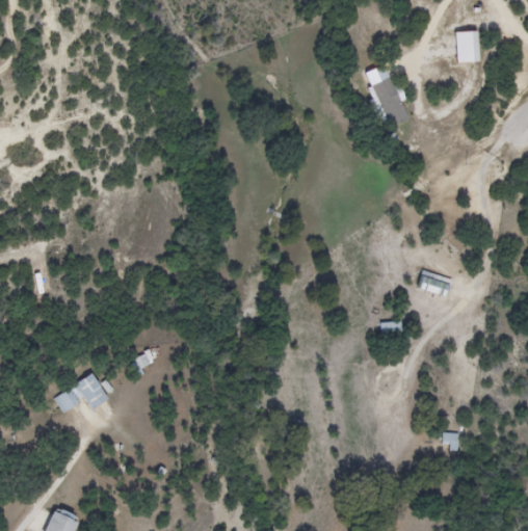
[(468,68),(468,31),(447,31),(447,68),(468,68)]
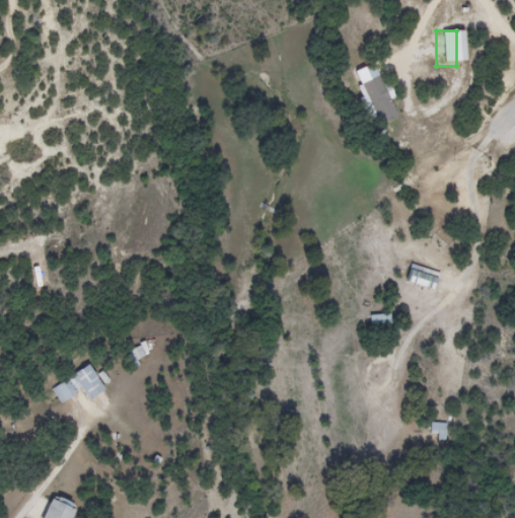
[(439,277),(429,274),(431,270),(412,264),(407,281),(435,290),(439,277)]
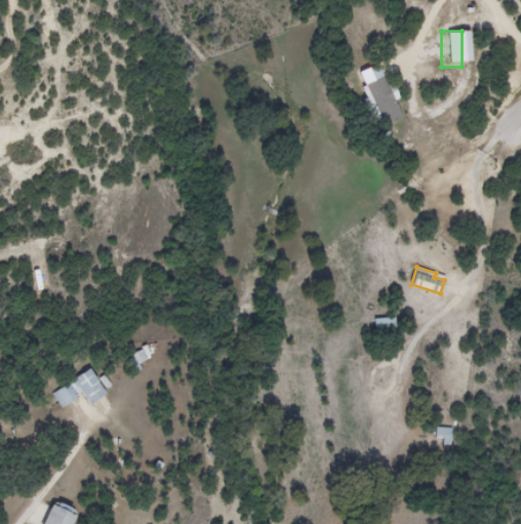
[(397,318),(374,318),(374,334),(397,334),(397,318)]
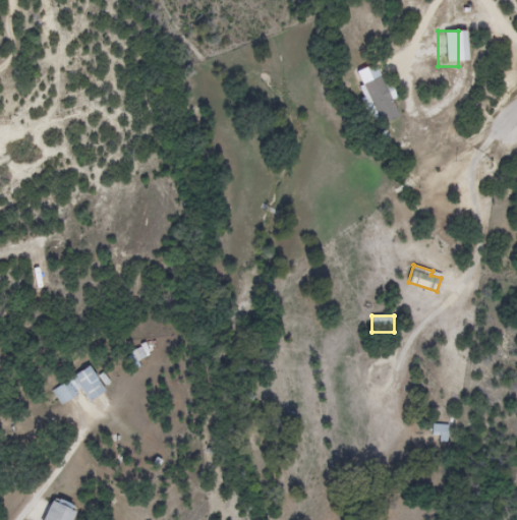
[(135,361),(145,358),(141,348),(132,351),(135,361)]
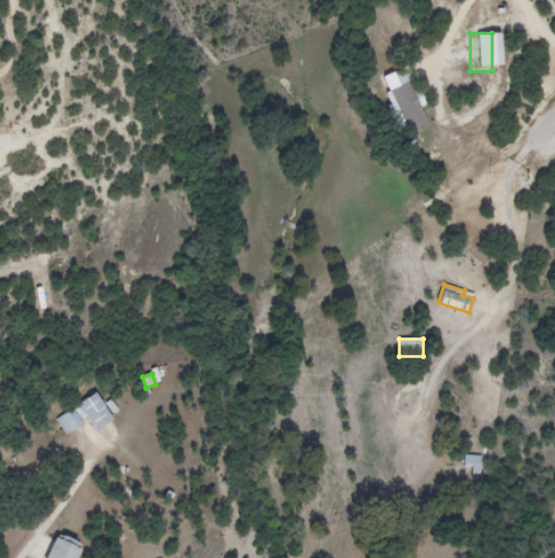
[(78,404),(96,432),(114,420),(95,392),(78,404)]
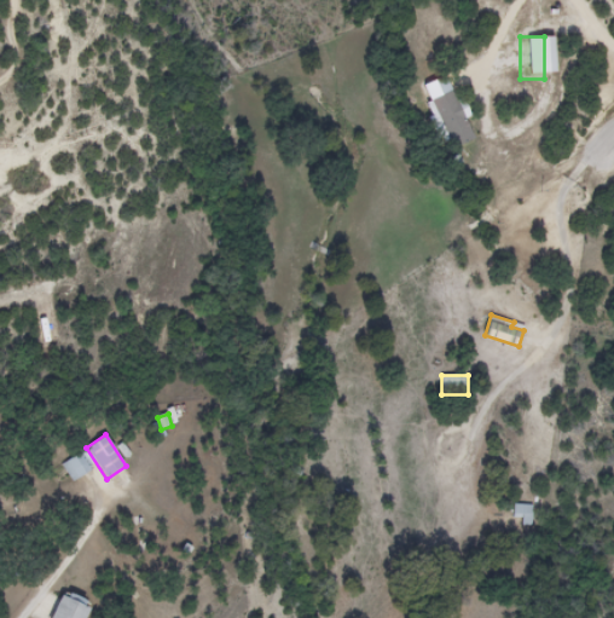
[(64,465),(76,481),(94,469),(82,451),(64,465)]
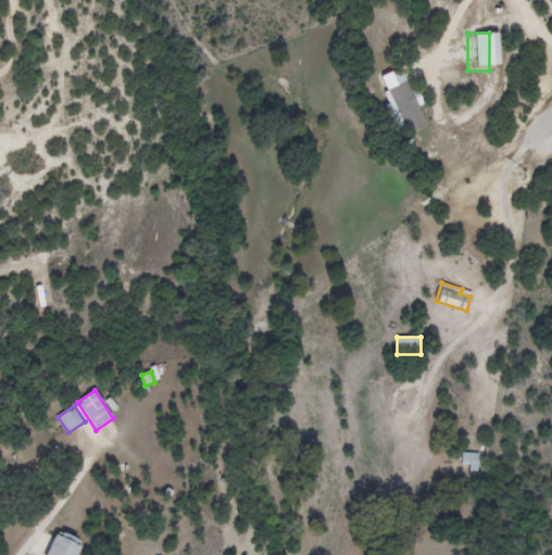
[(480,452),(464,452),(464,471),(480,471),(480,452)]
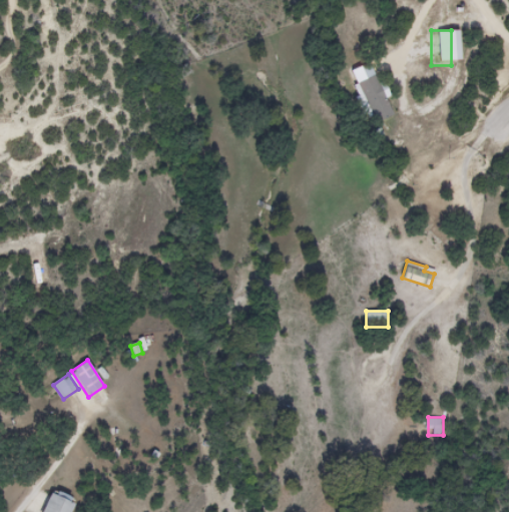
[(43,511),(64,511),(65,511),(72,508),(65,491),(41,500),(45,511),(43,511)]
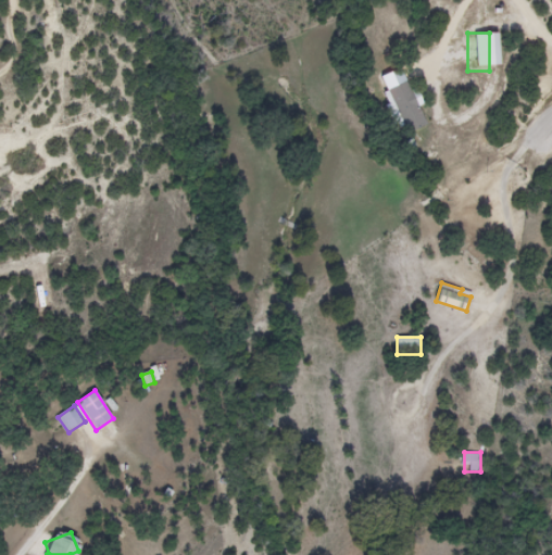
All buildings are outlined.
